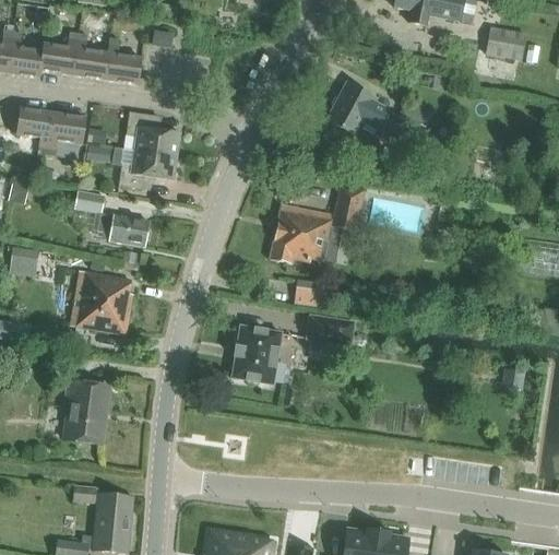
[(411,8),(408,20),(426,23),(428,12),(459,19),(462,0),(393,0),(393,4),(411,8)]
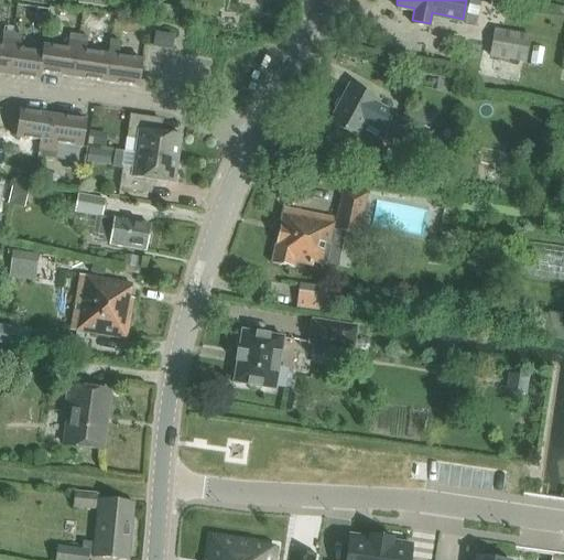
[(495,25),(490,51),(525,57),(530,32),(495,25)]
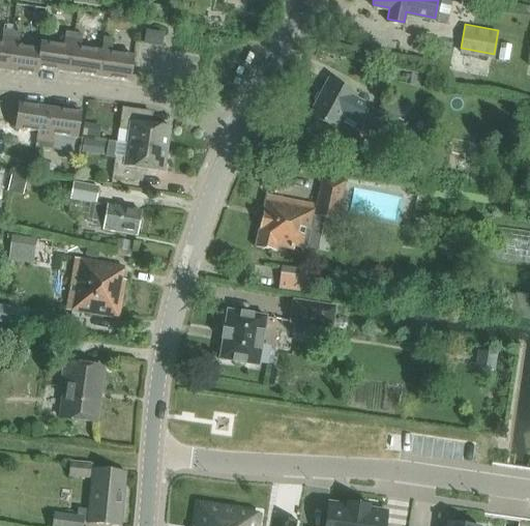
[(0,40),(0,66),(5,67),(11,28),(3,27),(1,41),(0,40)]
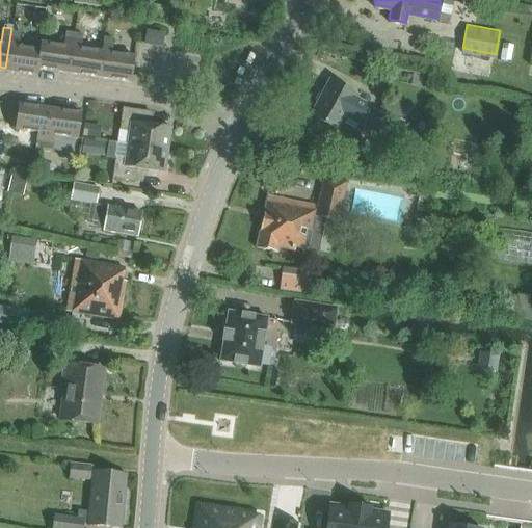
[(11,28),(5,68),(36,72),(37,64),(41,47),(18,44),(20,29),(11,28)]
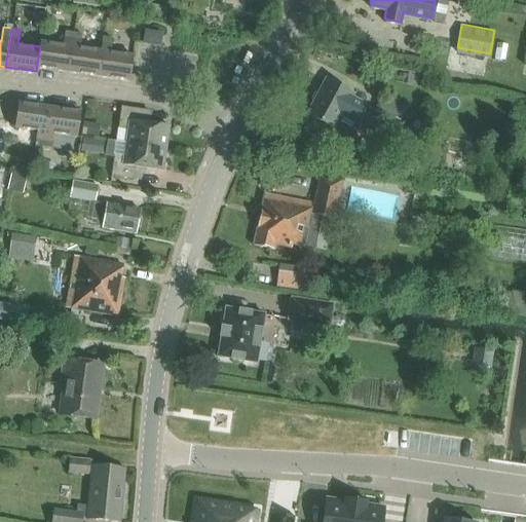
[(40,46),(37,64),(68,69),(73,30),(65,28),(63,42),(41,39),(40,46)]
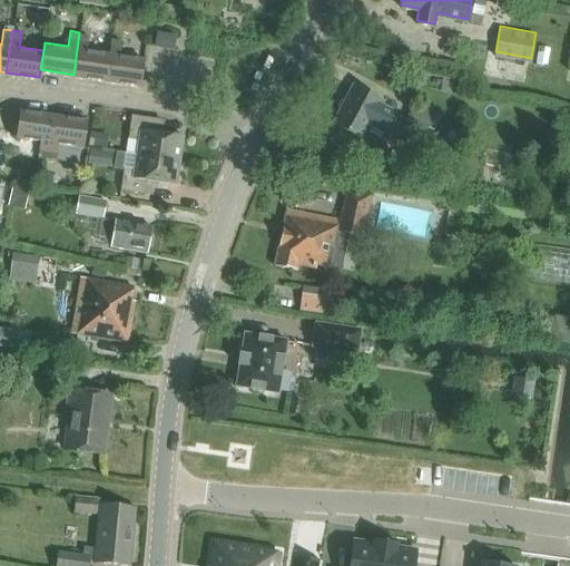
[(158,30),(155,42),(173,46),(175,33),(158,30)]
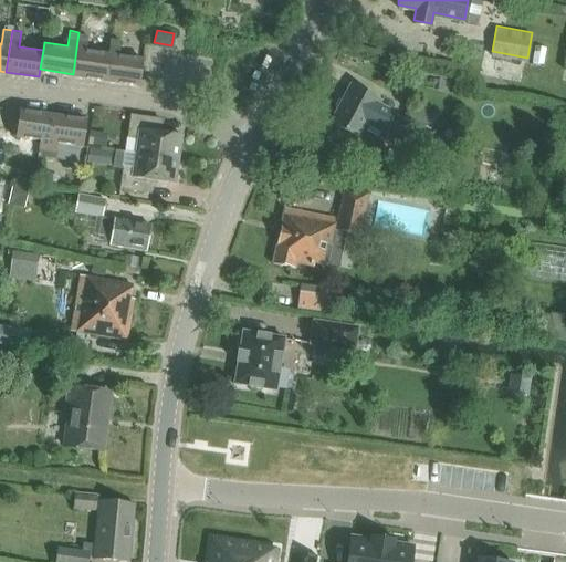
[(79,32),(73,74),(106,79),(109,52),(86,49),(88,33),(79,32)]
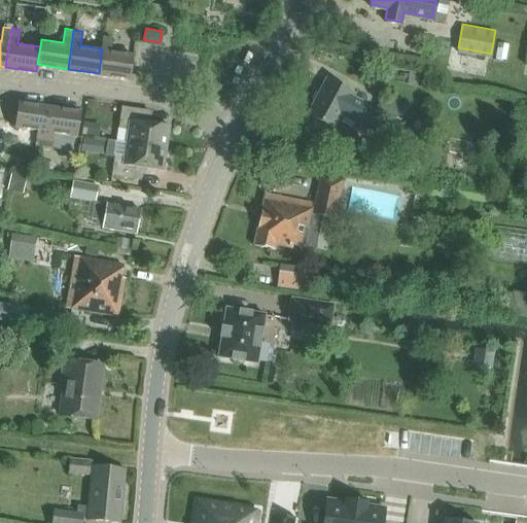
[(102,48),(99,73),(130,77),(130,75),(133,53),(111,49),(112,35),(104,34),(103,37),(102,48)]
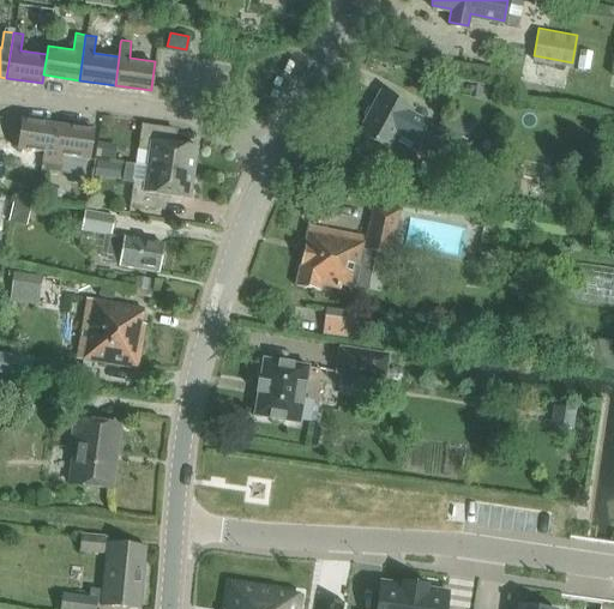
[(380,89),(359,131),(387,146),(386,151),(409,163),(420,143),(415,140),(428,115),(414,108),(414,107),(380,89)]
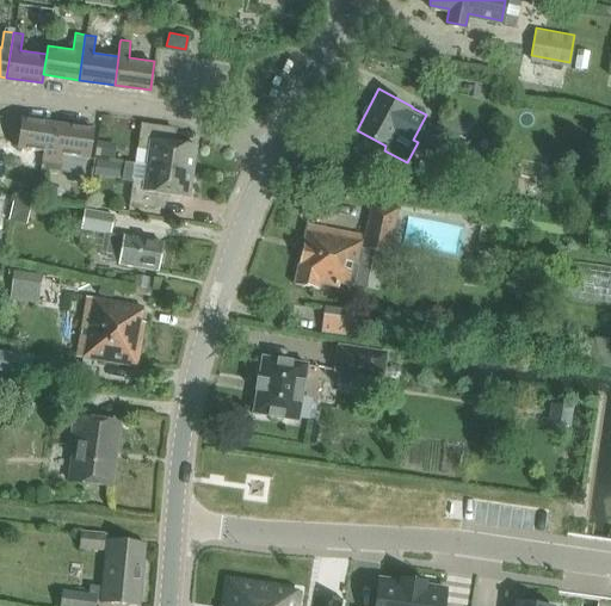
[(436,123),(456,135),(464,119),(444,107),(436,123)]
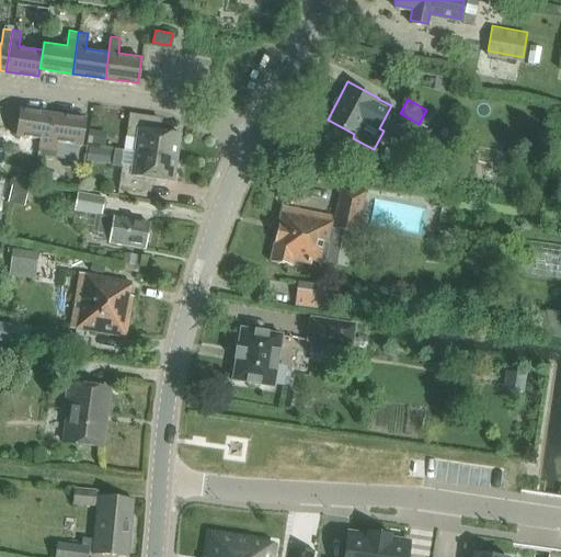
[(20,106),(15,133),(41,136),(38,151),(46,154),(53,111),(20,106)]
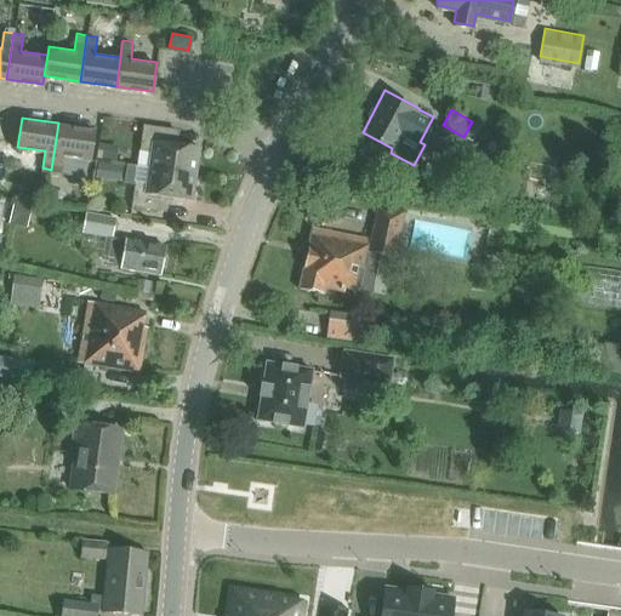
[(176,124),(146,120),(142,144),(153,146),(151,163),(199,169),(203,142),(174,138),(176,124)]
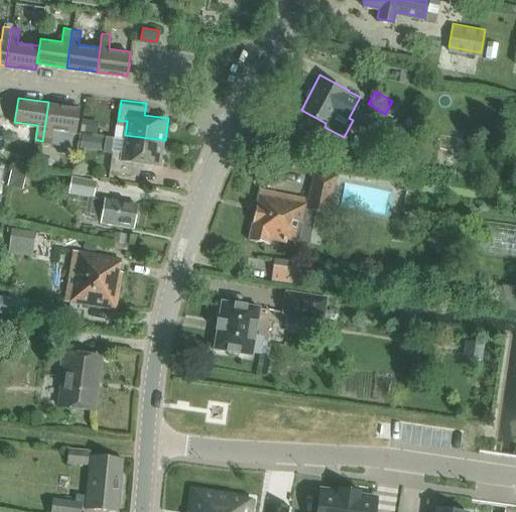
[(48,102),(42,141),(50,142),(52,128),(73,131),(76,131),(79,107),(48,102)]
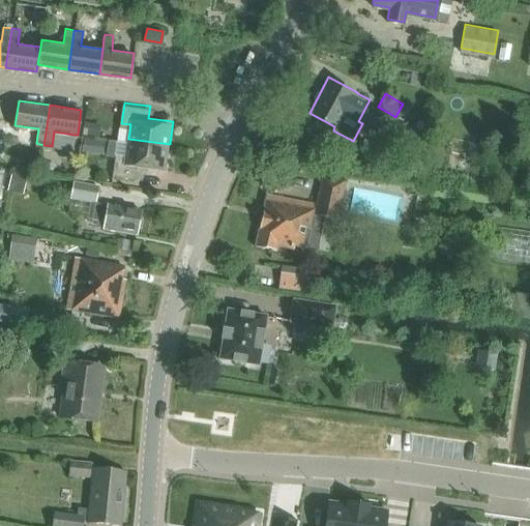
[(99,133),(101,120),(84,118),(82,130),(99,133)]
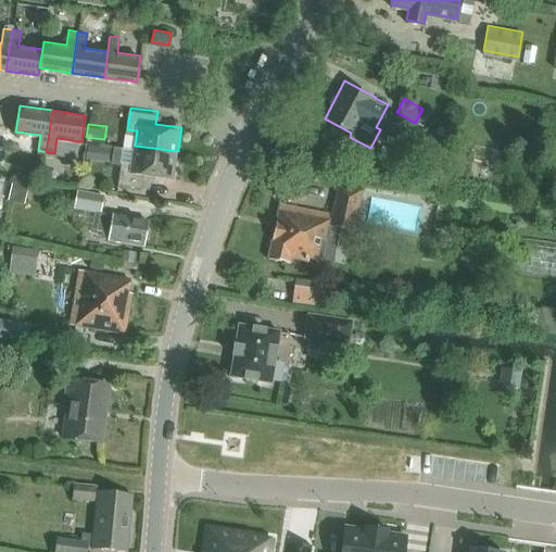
[(135,146),(134,160),(123,159),(119,180),(147,184),(149,172),(175,175),(178,151),(135,146)]
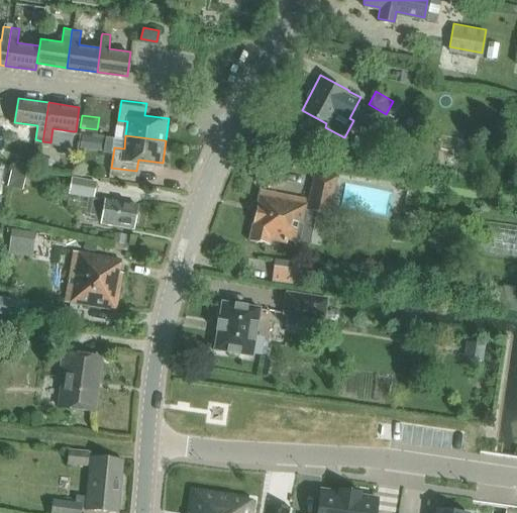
[(13,163),(8,183),(22,187),(27,166),(13,163)]
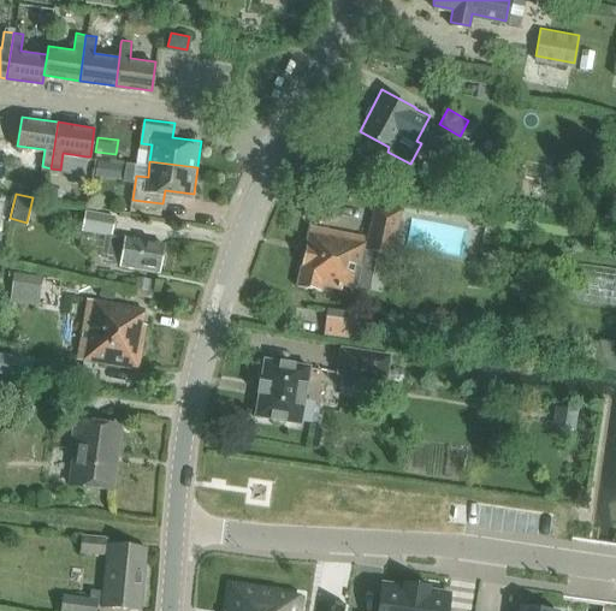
[(308,221),(296,282),(324,288),(325,283),(343,286),(344,282),(359,285),(367,247),(394,253),(403,207),(375,201),(369,233),(308,221)]
